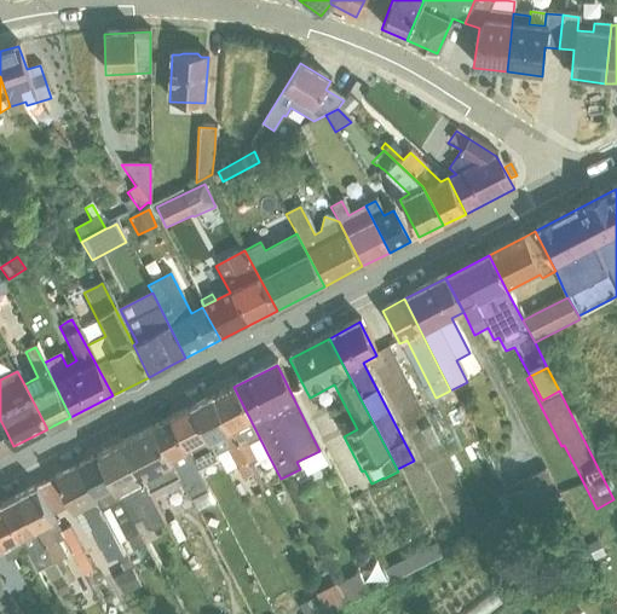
[(212,398),(253,476),(255,481),(259,479),(252,464),(269,456),(234,387),(212,398)]
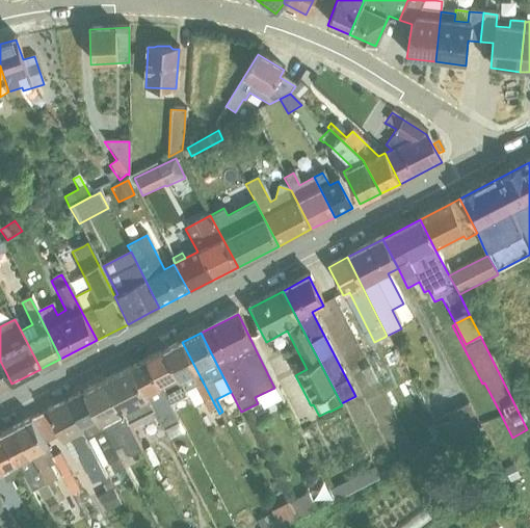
[(163,352),(187,397),(193,408),(204,403),(209,414),(217,410),(182,342),(163,352)]
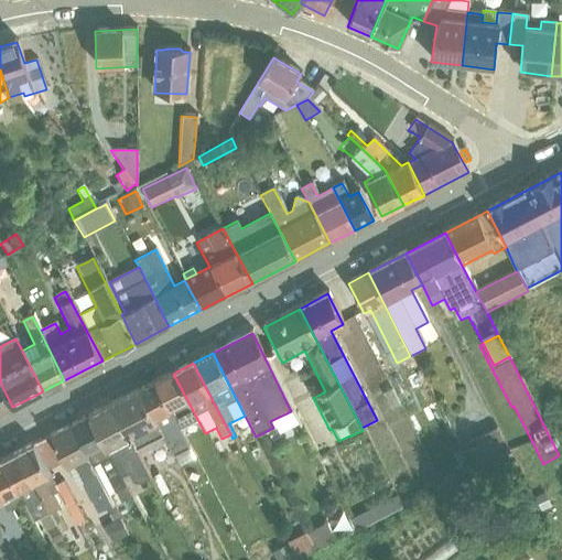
[(154,384),(179,430),(198,421),(173,374),(154,384)]
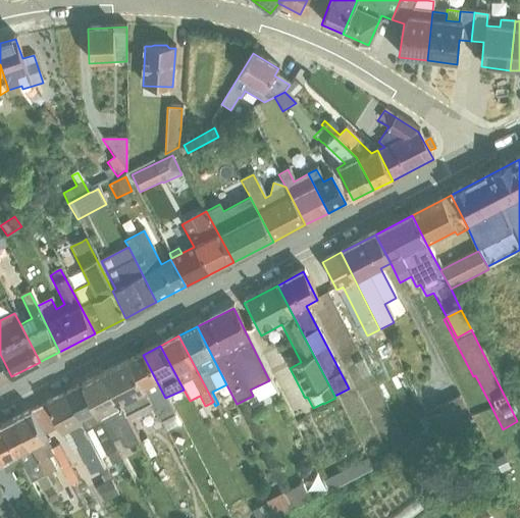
[(0,382),(11,376),(0,354),(0,382)]
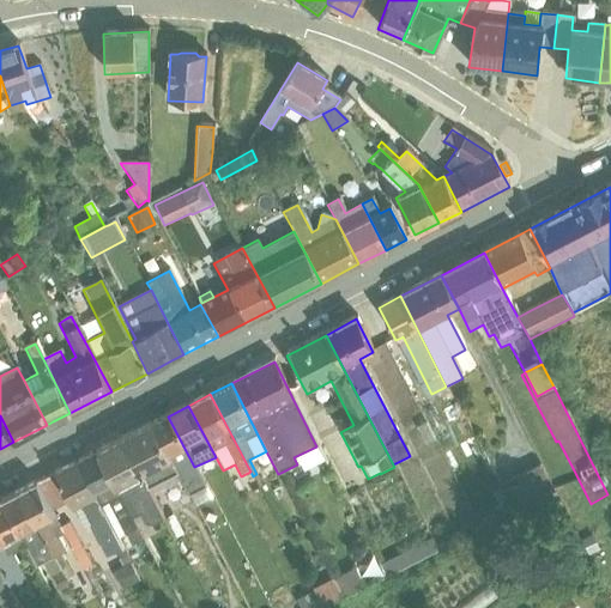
[(194,467),(168,417),(150,425),(177,475),(197,510),(212,502),(194,467)]
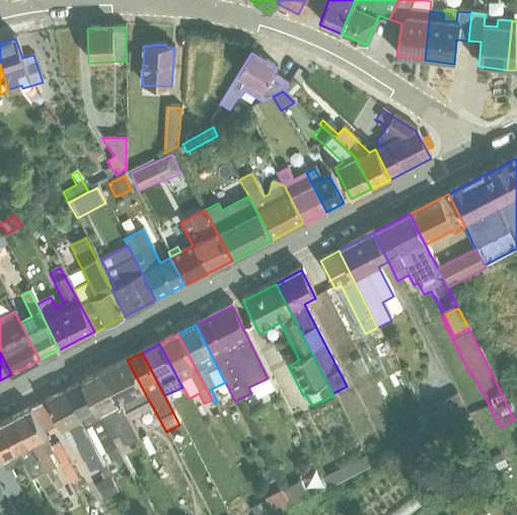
[(101,373),(125,416),(150,402),(127,360),(101,373)]
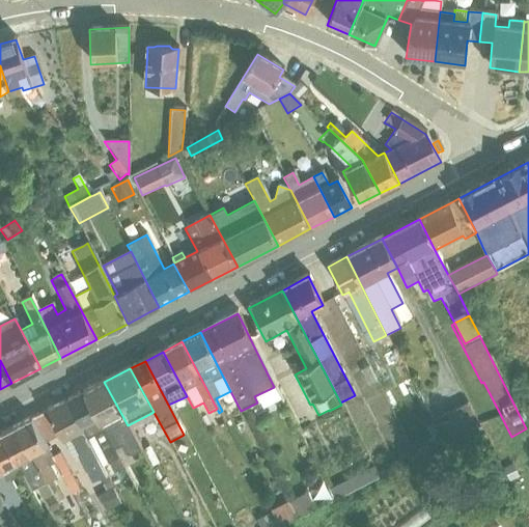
[(367,368),(360,372),(367,387),(376,383),(367,368)]
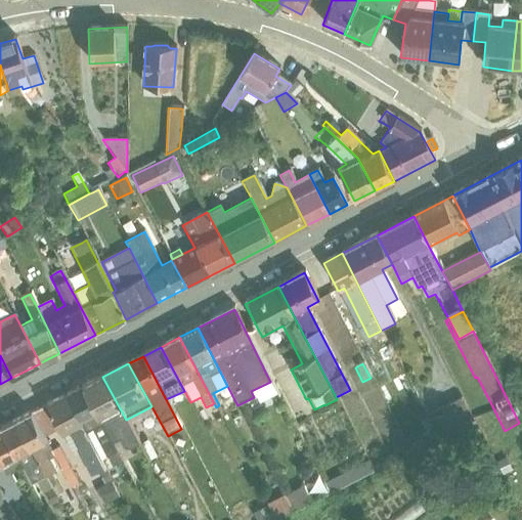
[(82,388),(116,452),(123,449),(131,450),(139,445),(126,420),(102,377),(82,388)]
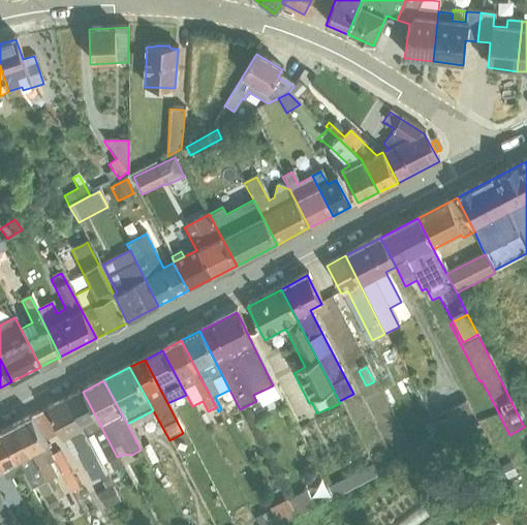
[(67,399),(100,465),(107,462),(113,473),(123,468),(117,457),(83,392),(67,399)]
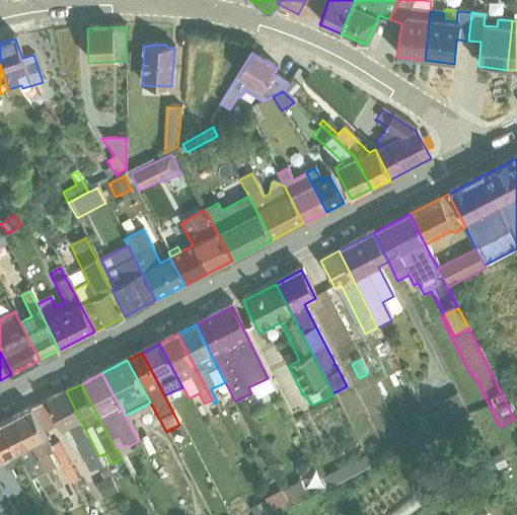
[(29,411),(43,435),(59,426),(71,450),(75,447),(89,473),(96,469),(102,482),(95,486),(103,502),(118,494),(98,456),(66,391),(29,411)]
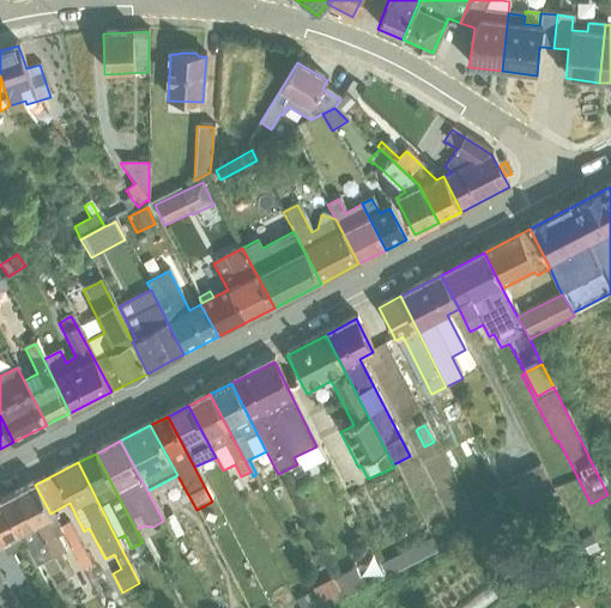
[(508,505),(512,514),(552,491),(539,466),(497,486),(508,505)]
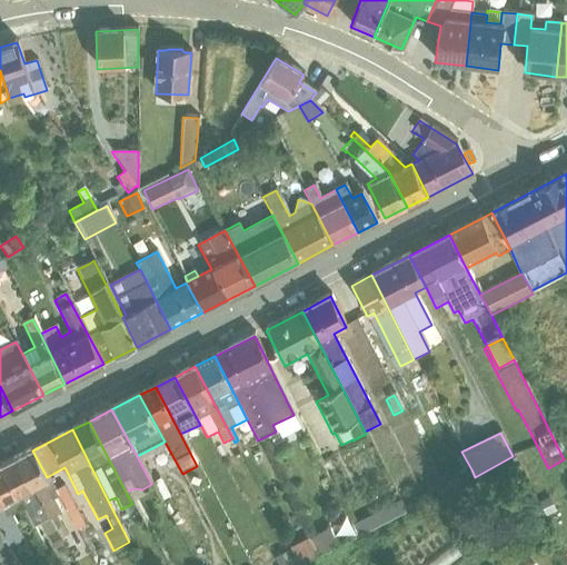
[(17,458),(60,539),(67,537),(56,516),(60,514),(52,499),(57,497),(55,492),(47,477),(32,450),(17,458)]
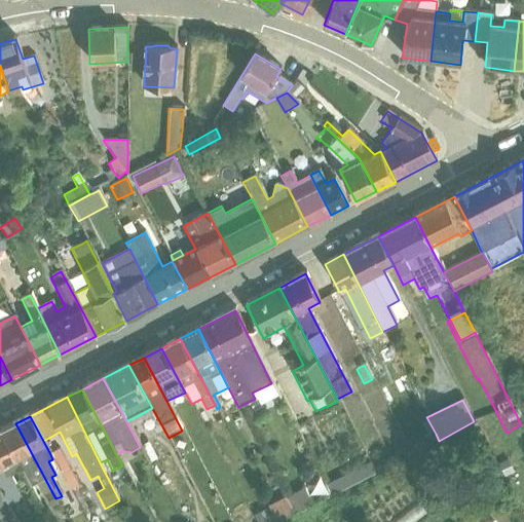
[(439,441),(411,455),(417,467),(457,446),(456,443),(479,432),(474,421),(439,441)]
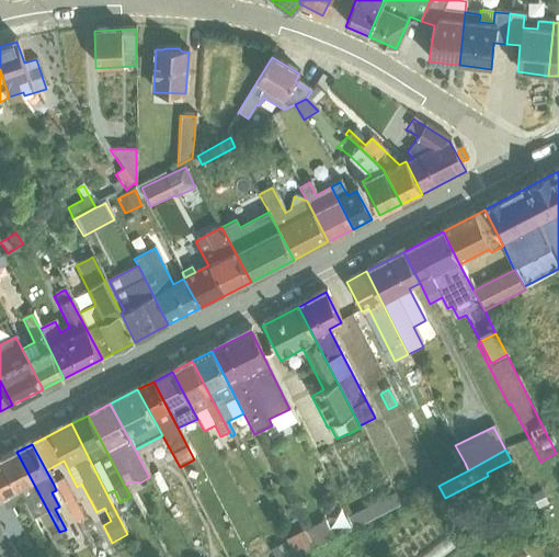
[(1,459),(22,502),(32,520),(38,516),(45,530),(46,529),(54,544),(64,540),(59,532),(16,452),(1,459)]
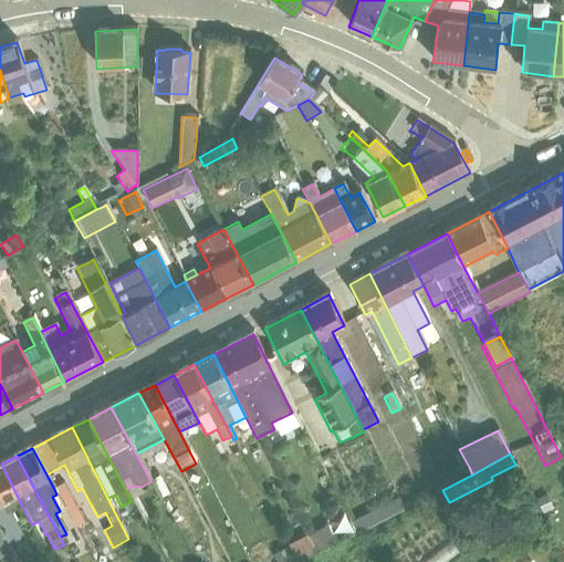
[(0,526),(17,560),(30,552),(10,513),(22,507),(1,464),(0,464),(0,526)]
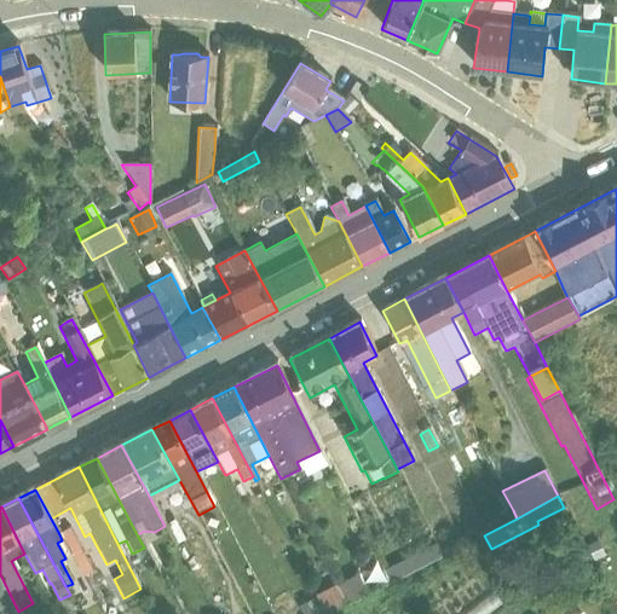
[(517,519),(513,510),(479,527),(484,536),(517,519)]
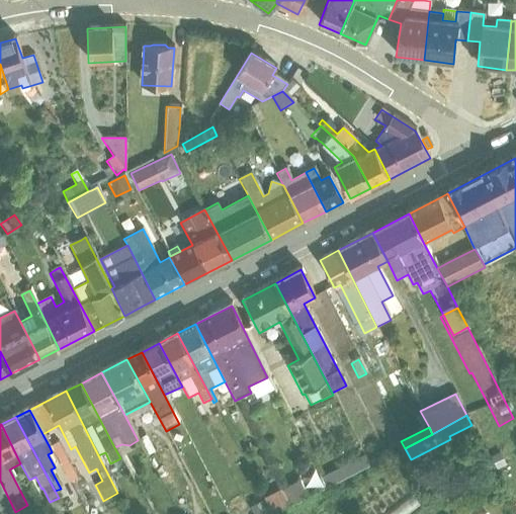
[(50,447),(52,452),(69,485),(70,484),(77,481),(58,443),(50,447)]
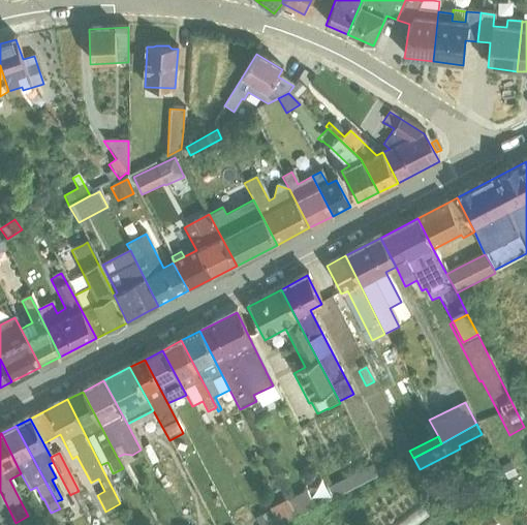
[(372,465),(328,488),(333,498),(377,475),(372,465)]
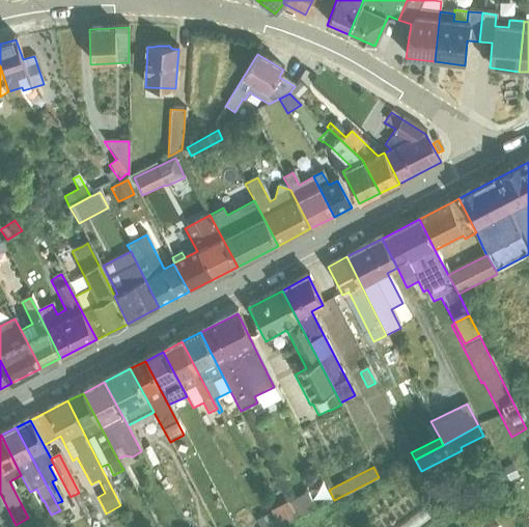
[(17,526),(16,525),(0,493),(0,526),(17,526)]
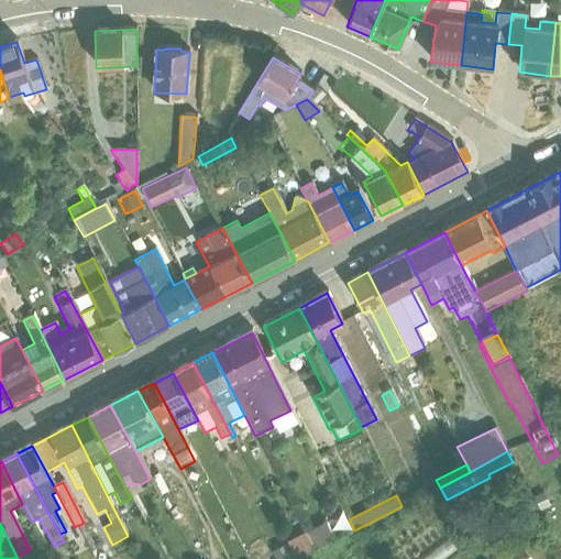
[(305,533),(315,550),(333,540),(325,523),(305,533)]
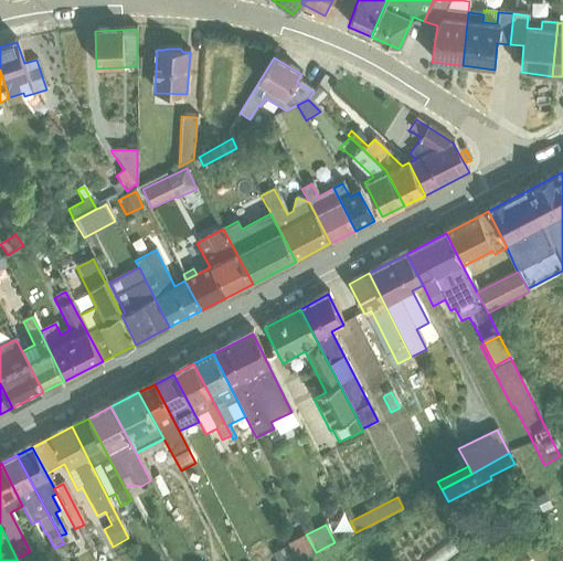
[(316,552),(306,535),(287,544),(295,560),(300,560),(316,552)]
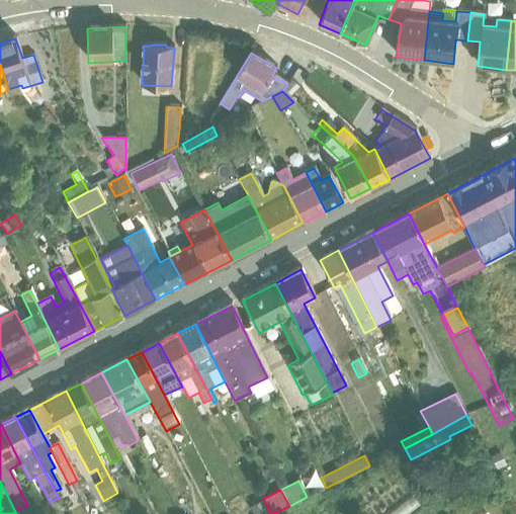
[(411,497),(389,513),(412,513),(419,508),(411,497)]
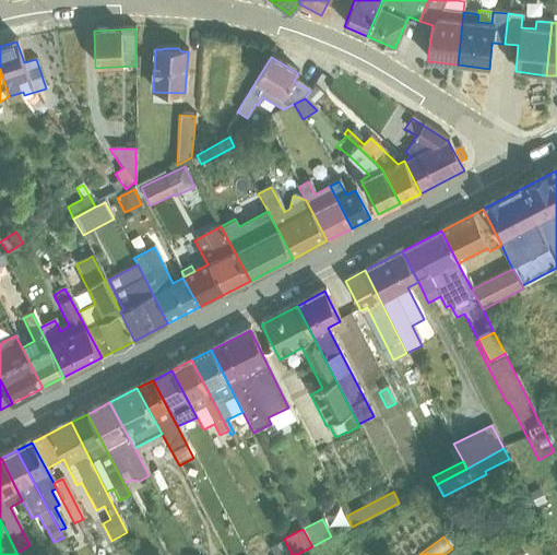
[(283,542),(268,548),(270,554),(288,554),(283,542)]
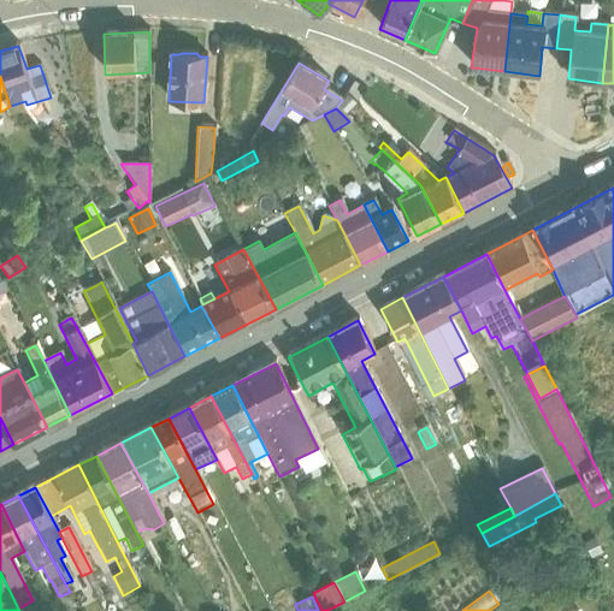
[(346,604),(334,610),(359,610),(361,609),(355,598),(346,604)]
